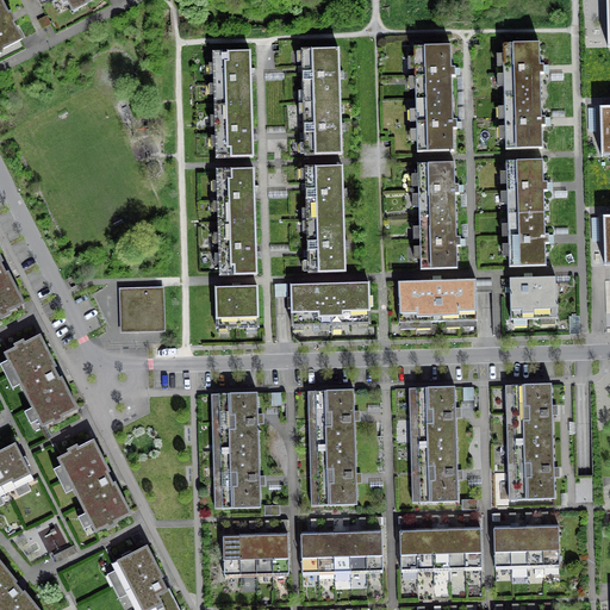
[(97,0),(66,0),(73,13),(97,0)]
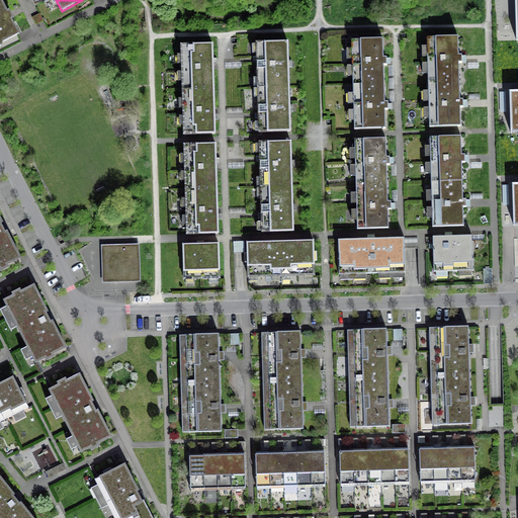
[(0,46),(18,37),(11,22),(14,20),(12,16),(10,12),(6,14),(0,3),(0,46)]
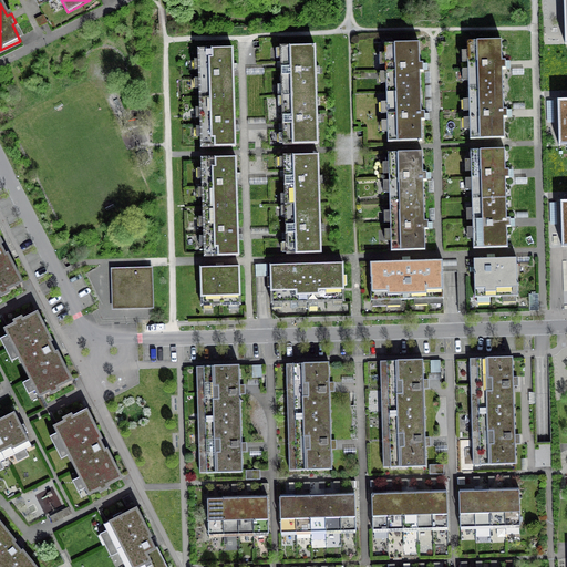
[(467,41),(468,91),(503,90),(503,69),(506,69),(506,61),(502,61),(502,40),(467,41)]
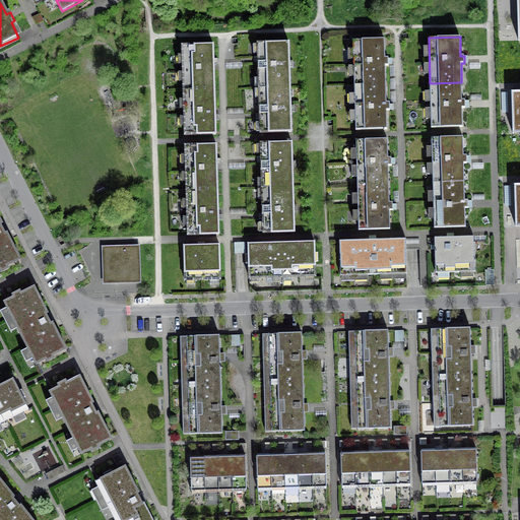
[(353,40),(354,85),(386,84),(385,66),(388,66),(388,58),(385,58),(384,40),(353,40)]
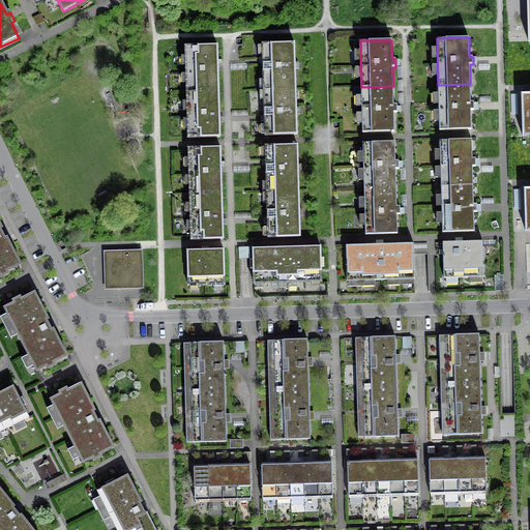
[(264,90),(296,89),(294,42),(262,43),(264,90)]
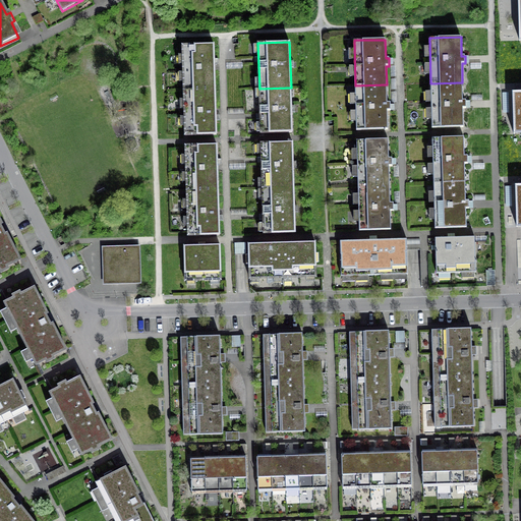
[(183,91),(215,90),(214,45),(182,46),(183,91)]
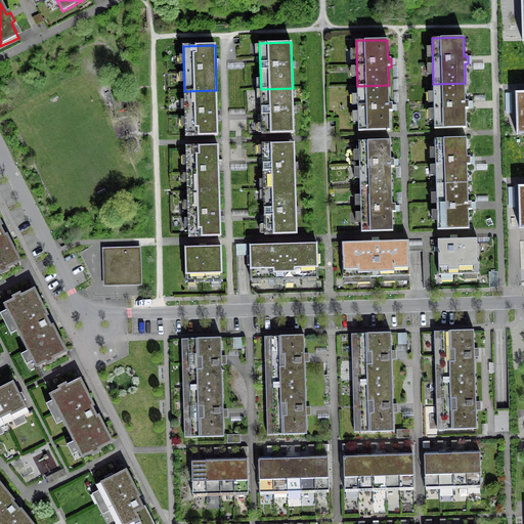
[(466,101),(465,83),(433,84),(434,129),(466,128),(466,108),(469,108),(469,101),(466,101)]
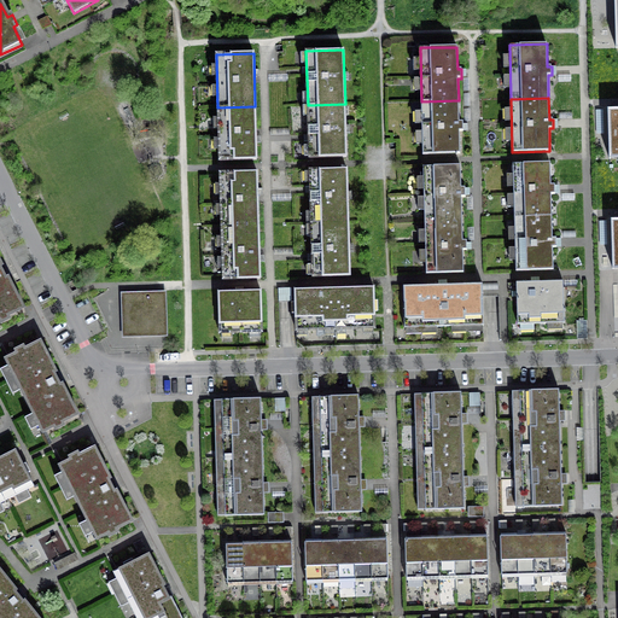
[(459,122),(459,100),(421,101),(423,155),(460,153),(459,130),(464,130),(462,122),(459,122)]
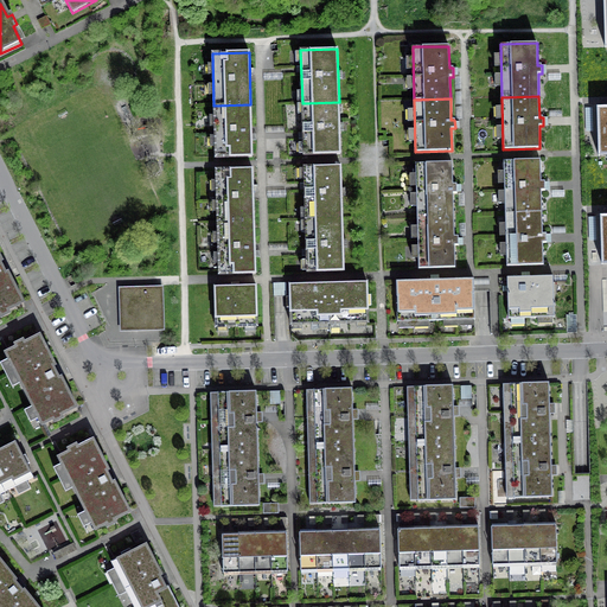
[(340,154),(339,102),(302,103),(304,155),(340,154)]
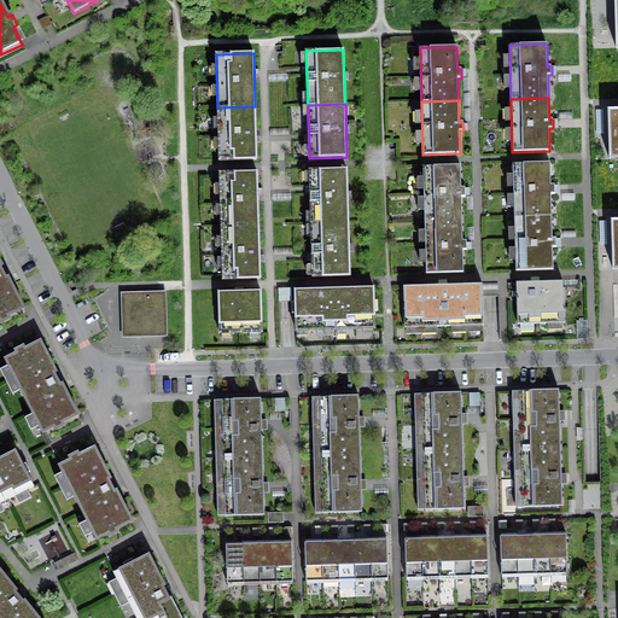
[(257,159),(255,106),(217,108),(220,161),(257,159)]
